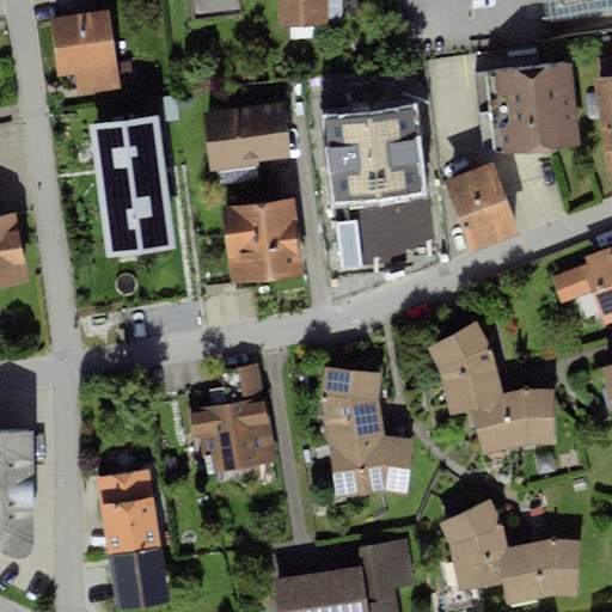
[(199,0),(201,11),(242,5),(240,0),(199,0)]
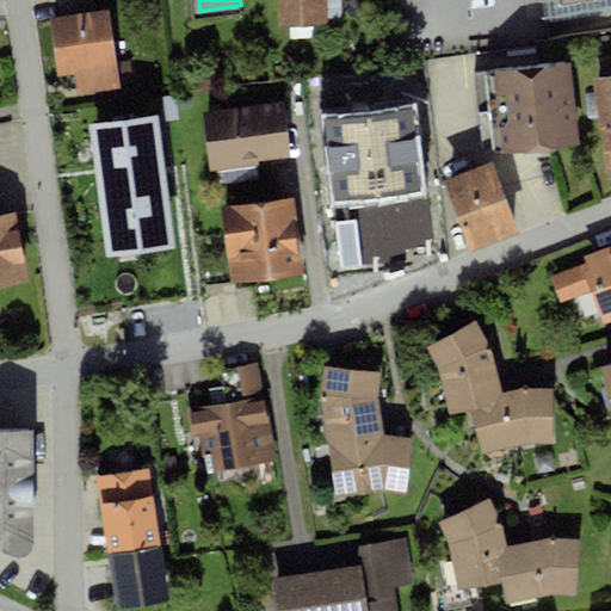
[(284,0),(285,26),(332,25),(331,0),(284,0)]
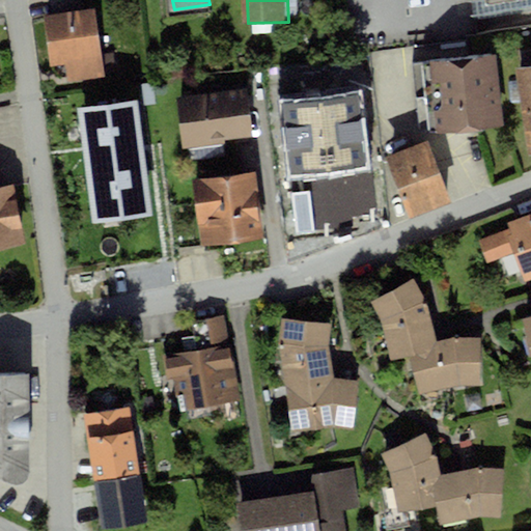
[(95,10),(46,16),(55,85),(104,79),(95,10)]
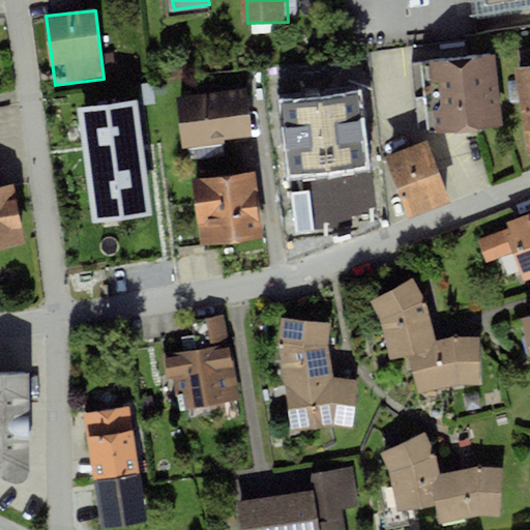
[(494,57),(430,62),(435,129),(500,123),(494,57)]
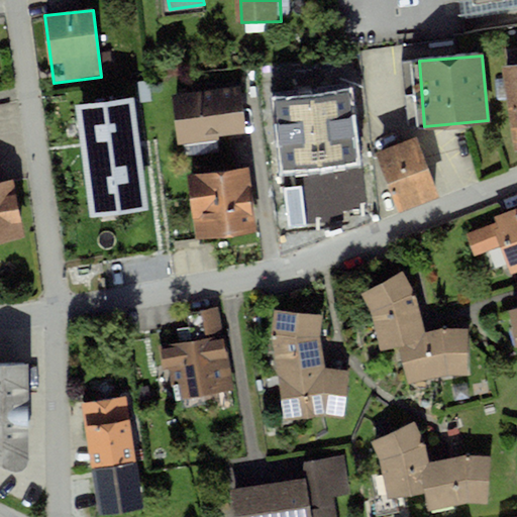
[(516,64),(505,67),(516,150),(516,64)]
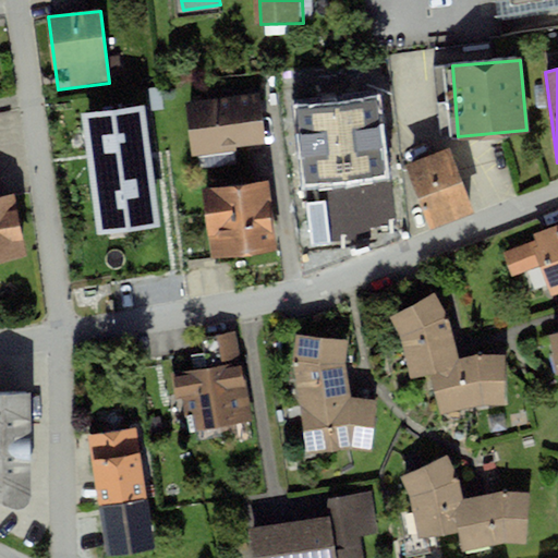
[(374,77),(303,87),(315,168),(385,158),(374,77)]
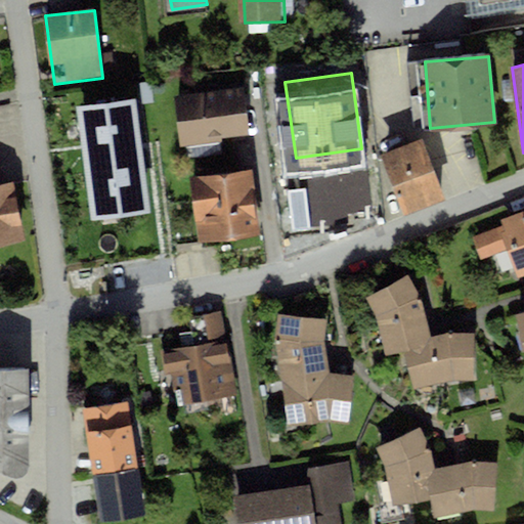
[(243,92),(175,102),(182,150),(250,140),(243,92)]
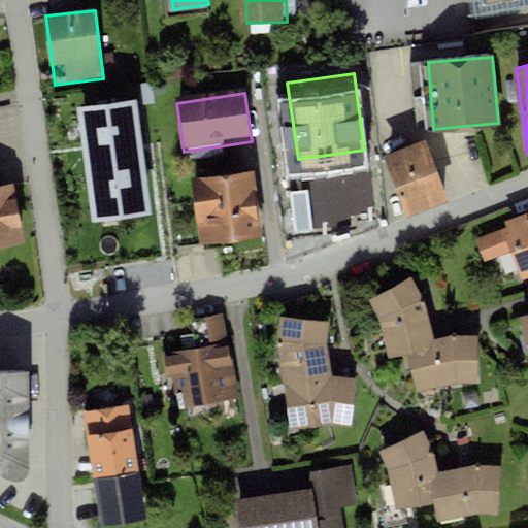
[(143,102),(92,108),(103,205),(155,199),(143,102)]
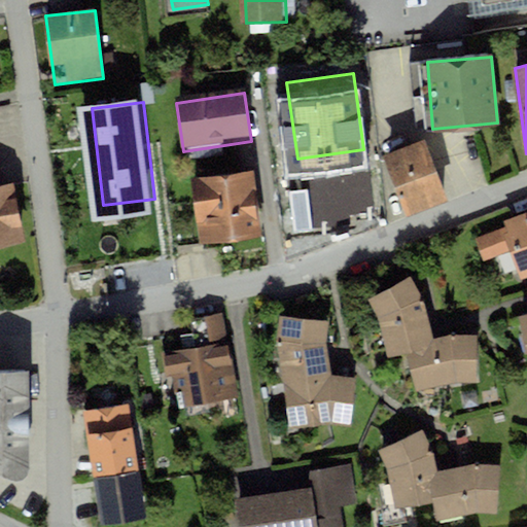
[(446,201),(424,142),(389,154),(411,214),(446,201)]
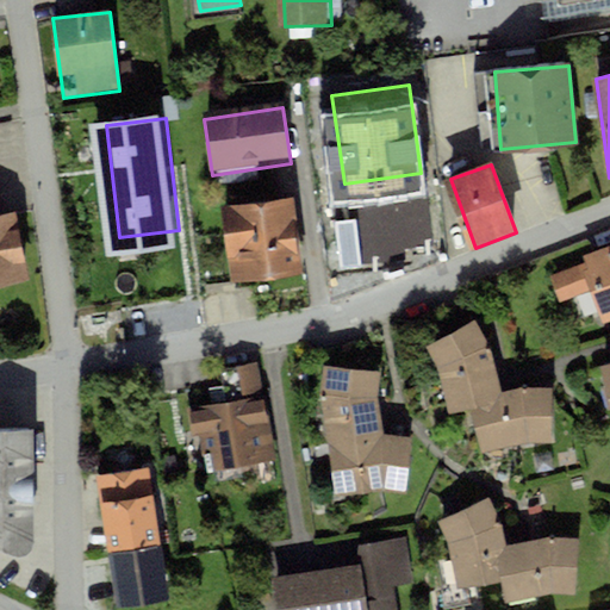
[(293,199),(225,209),(236,285),(305,274),(293,199)]
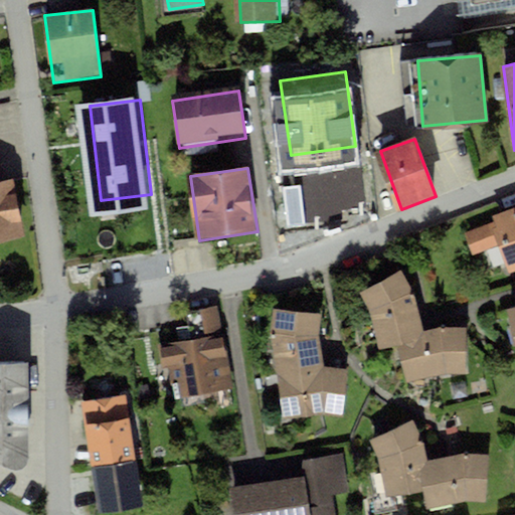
[(13,181),(0,183),(0,242),(24,238),(13,181)]
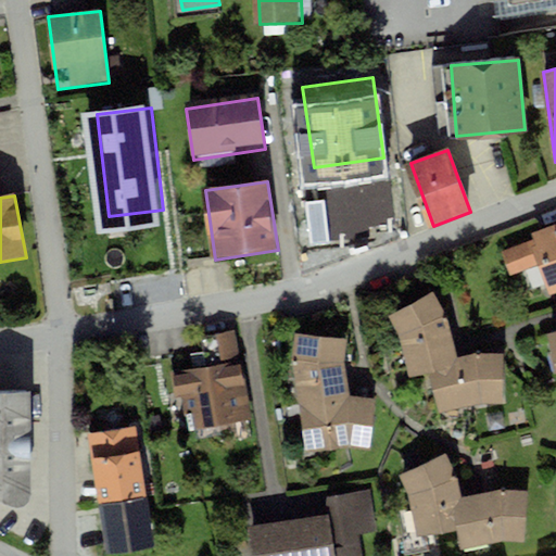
[(338,203),(318,206),(323,236),(342,232),(338,203)]
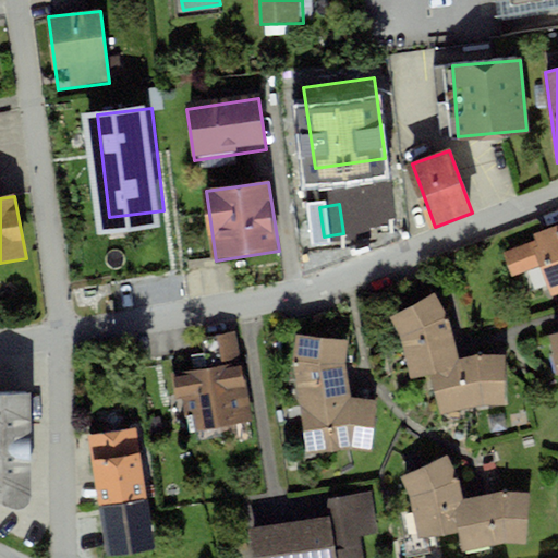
[(557,223),(531,233),(535,246),(505,257),(513,281),(543,270),(553,299),(557,296),(557,223)]
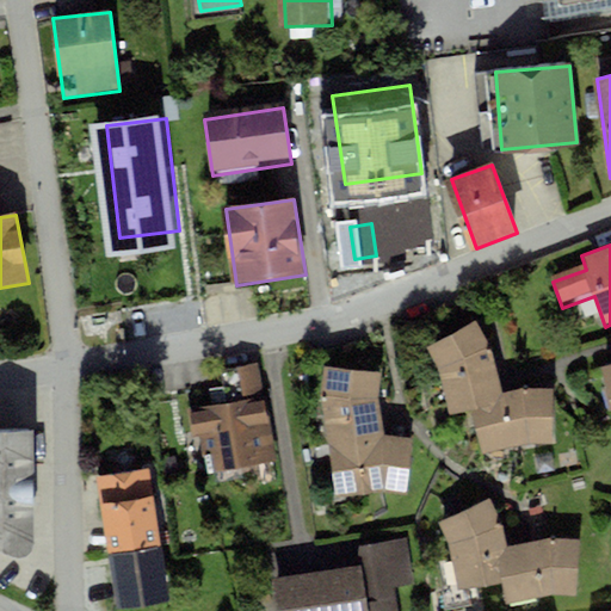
[(477,323),(430,350),(444,374),(451,414),(479,411),(504,399),(497,368),(493,352),(477,323)]
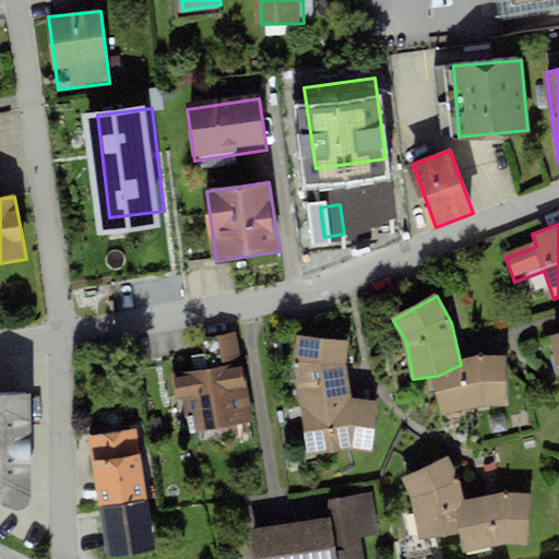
[(349,345),(298,337),(295,369),(308,459),(376,455),(379,404),(366,402),(356,401),(351,381),(346,365),(349,345)]
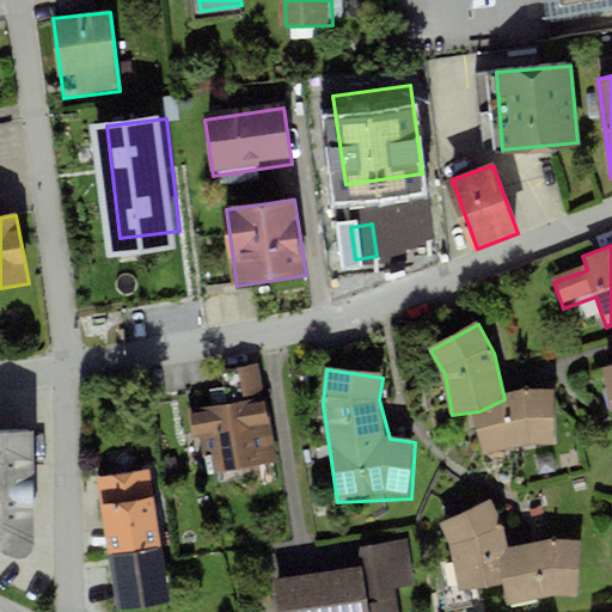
[(242,408),(193,415),(199,452),(212,451),(215,473),(277,464),(263,375),(237,379),(242,408)]
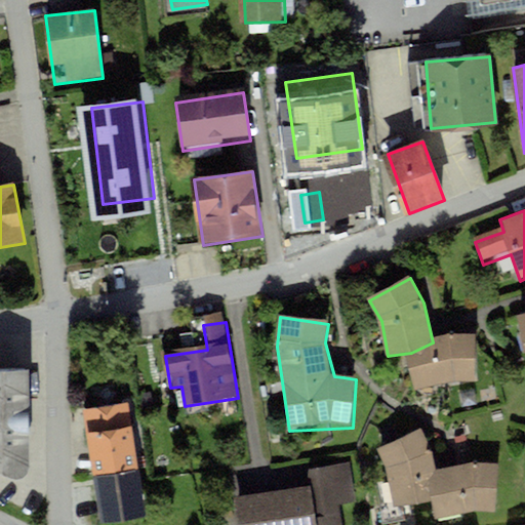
[(476,386),(479,337),(453,336),(433,342),(411,353),(418,392),(458,382),(476,386)]
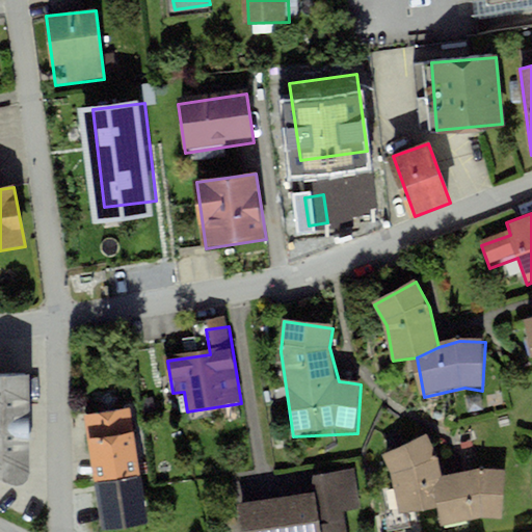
[(29,375),(0,375),(0,481),(7,485),(17,485),(24,484),(28,479),(30,472),(29,375)]
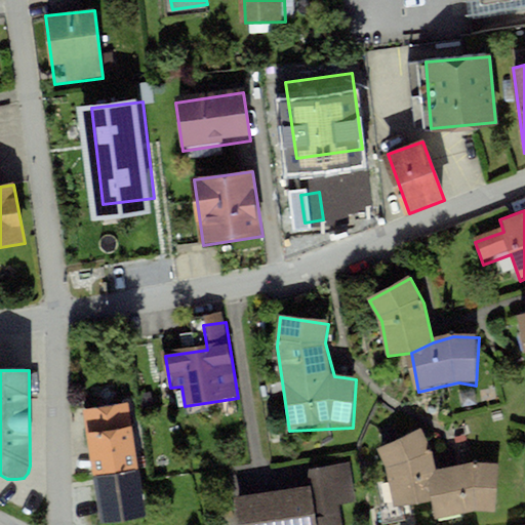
[(92,476),(137,469),(127,403),(82,410),(92,476)]
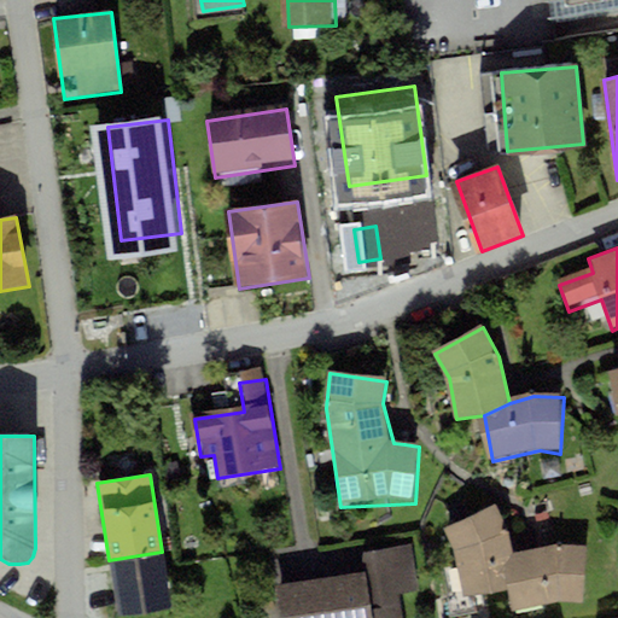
[(499,507),(438,536),(459,600),(509,592),(514,557),(505,526),(499,507)]
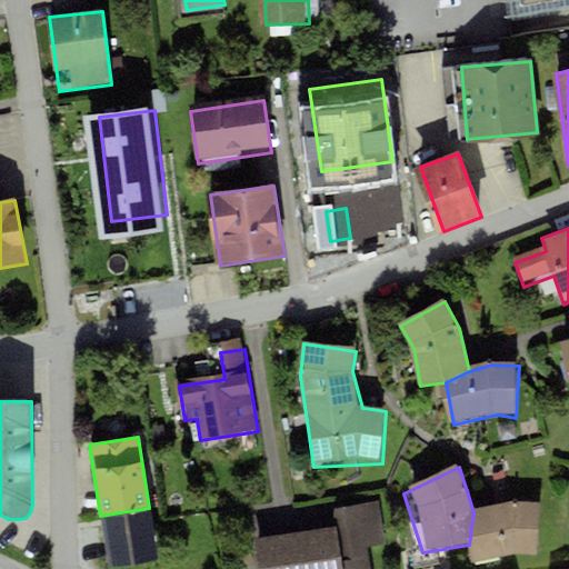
[(538,558),(541,507),(513,503),(492,508),(473,512),(469,545),(475,563),(510,555),(538,558)]
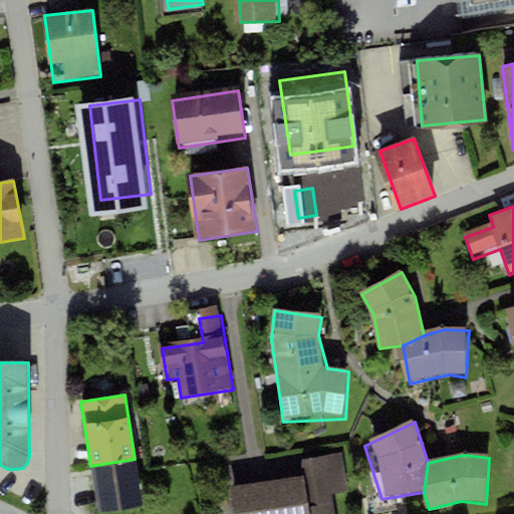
[(344,458),(303,465),(309,502),(350,495),(344,458)]
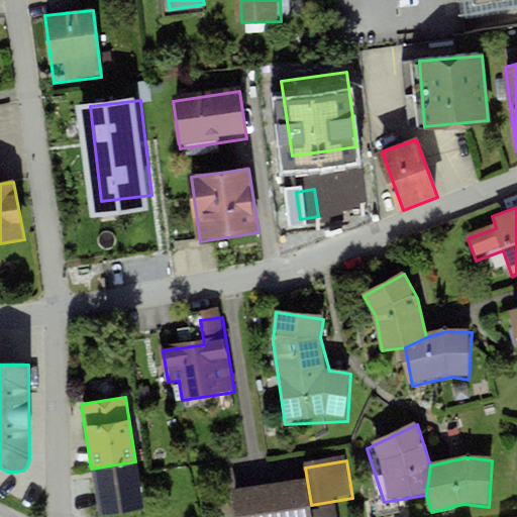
[(135,461),(91,469),(99,516),(143,509),(135,461)]
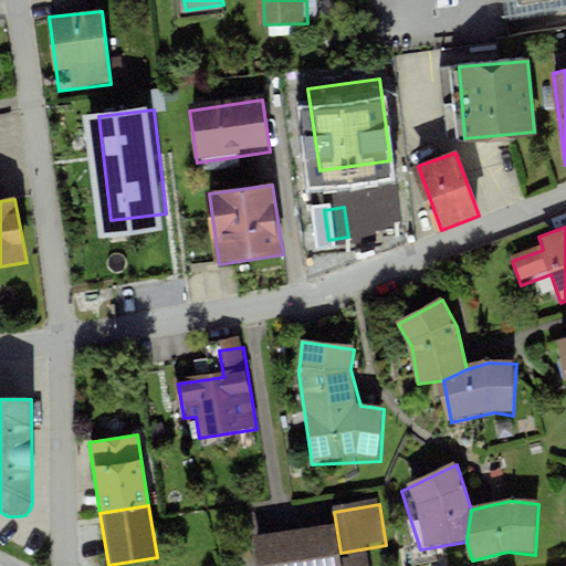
[(338,565),(333,526),(253,537),(257,565),(338,565)]
